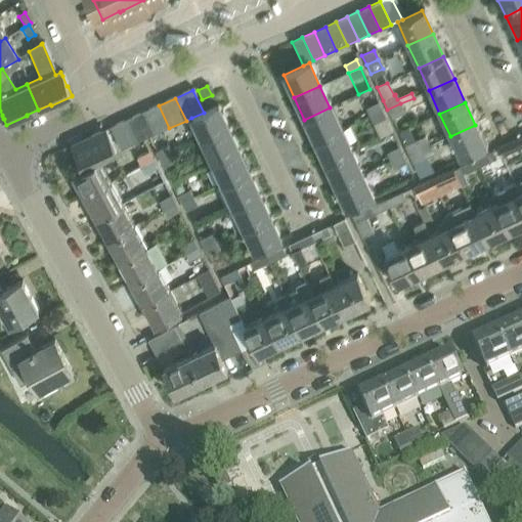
[(364,109),(368,117),(381,112),(377,103),(364,109)]
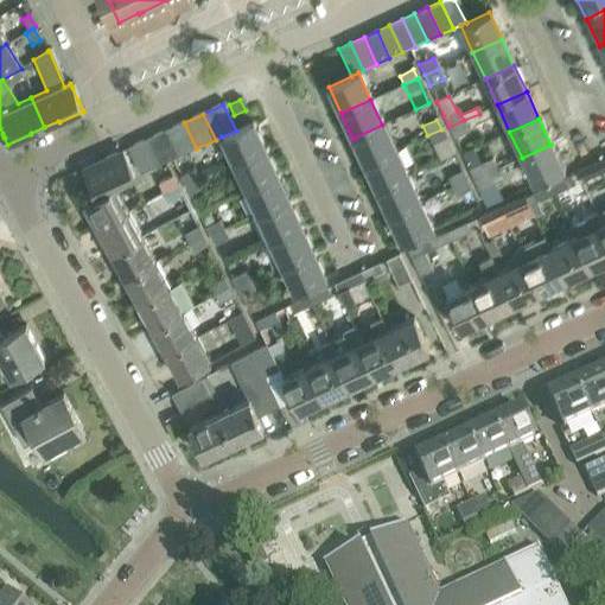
[(464,120),(449,127),(454,139),(469,132),(464,120)]
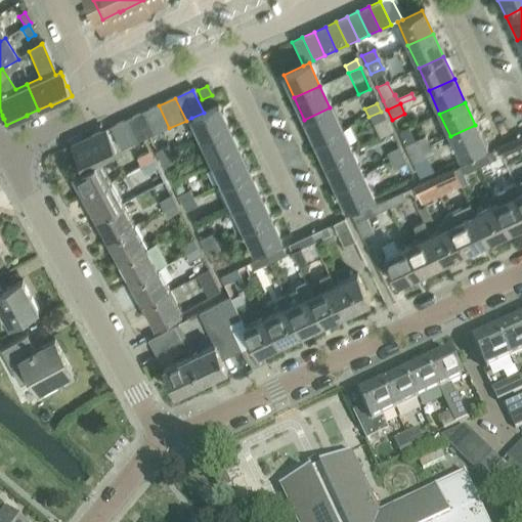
[(142,114),(153,136),(169,128),(159,105),(142,114)]
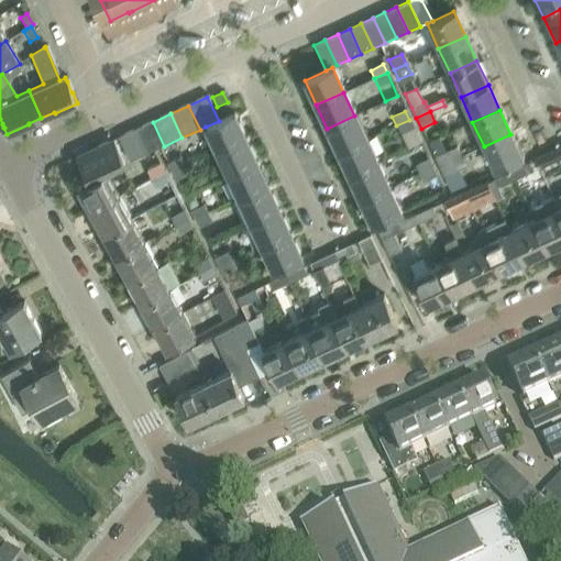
[(206,127),(217,152),(244,139),(233,114),(219,121),(206,127)]
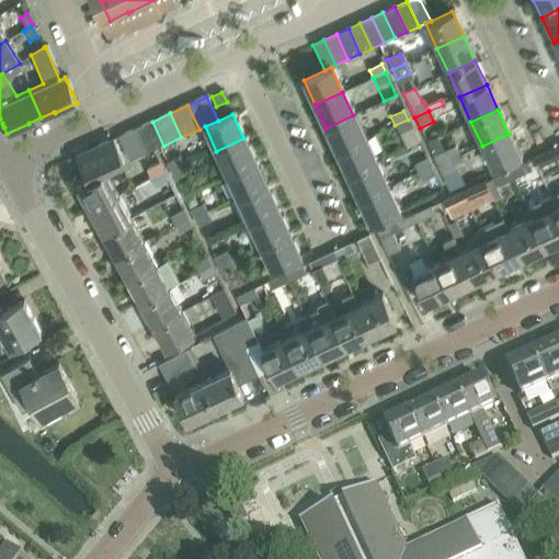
[(353,115),(326,128),(337,152),(364,139),(353,115)]
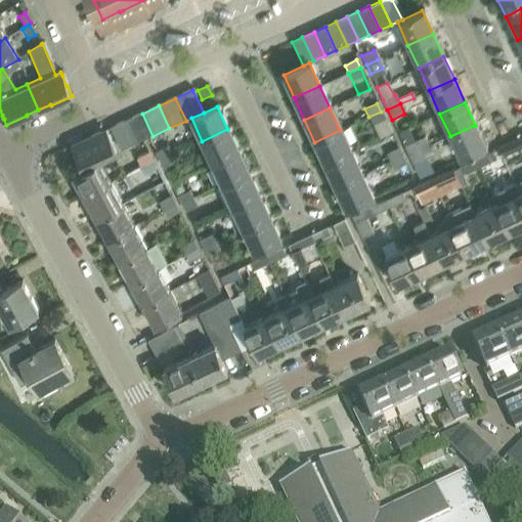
[(373,125),(384,120),(381,112),(368,117),(373,125)]
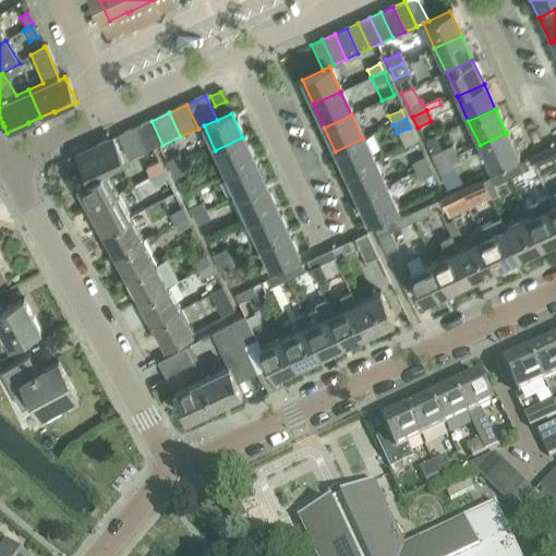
[(134,129),(145,153),(162,145),(152,121),(134,129)]
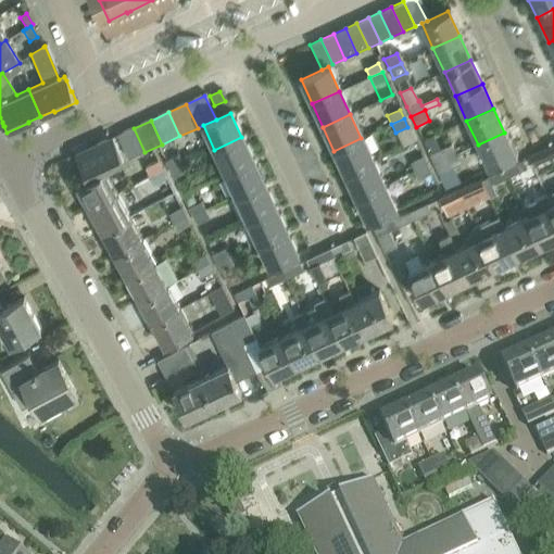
[(127,161),(145,152),(134,128),(115,137),(127,161)]
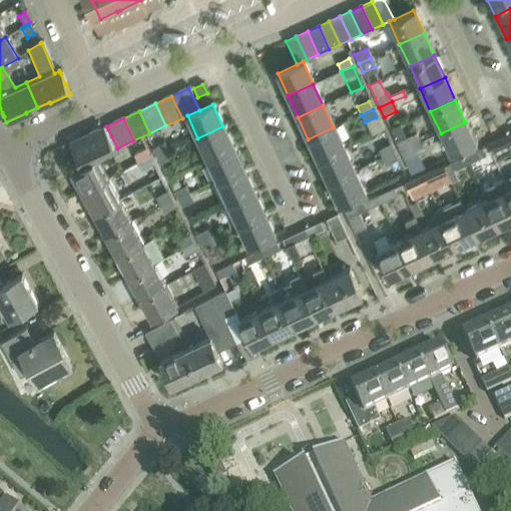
[(465,122),(441,133),(451,155),(475,143),(465,122)]
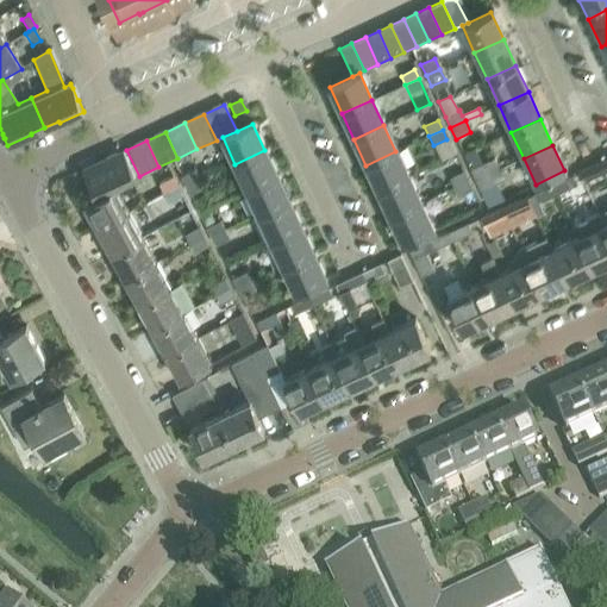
[(235,164),(246,191),(276,176),(264,150),(235,164)]
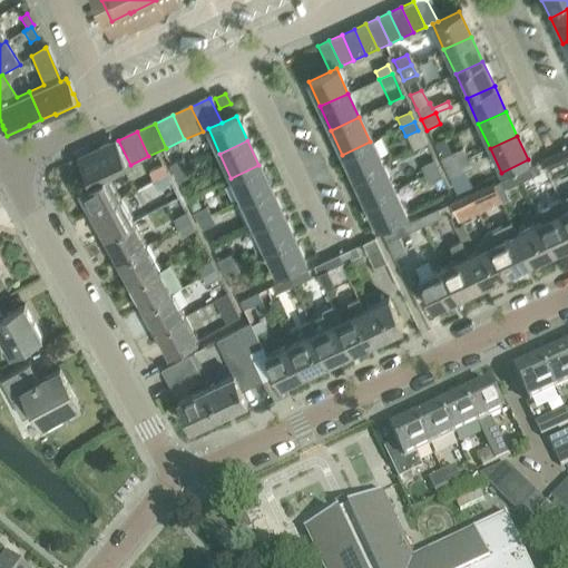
[(370,142),(342,155),(354,178),(382,166),(370,142)]
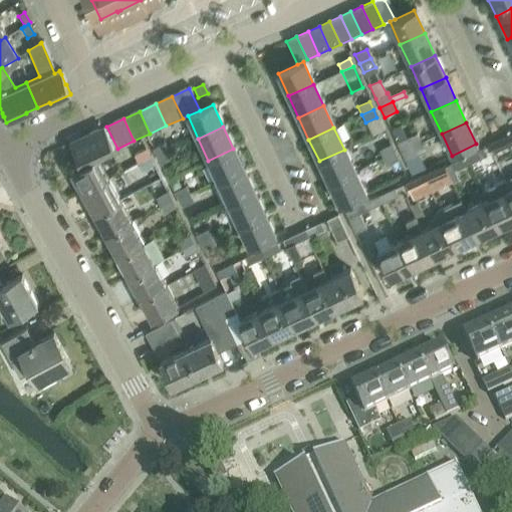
[(101,129),(69,144),(79,166),(112,151),(101,129)]
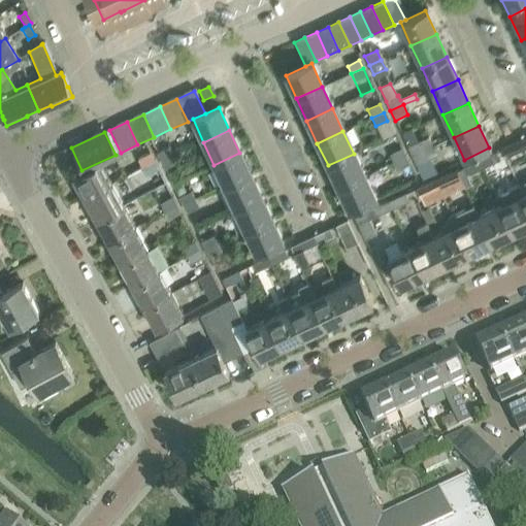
[(420,141),(407,146),(412,157),(432,146),(428,138),(420,141)]
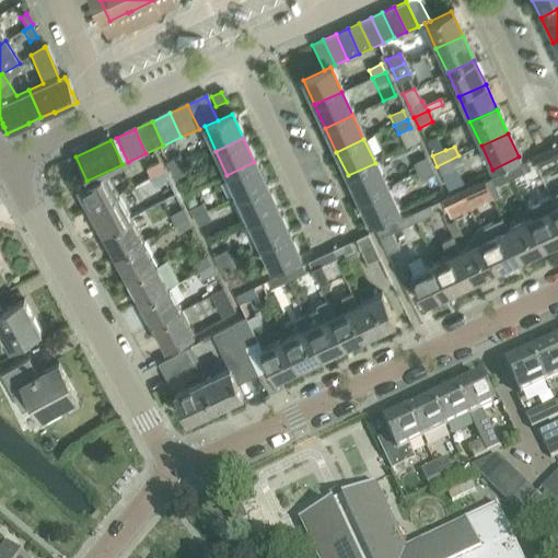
[(557,147),(532,159),(535,167),(557,155),(557,147)]
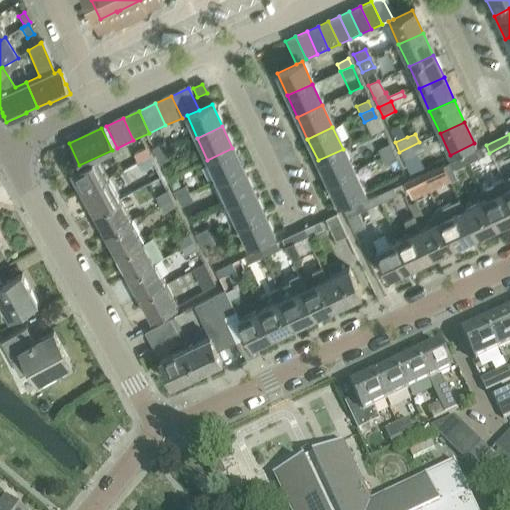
[(419,142),(399,152),(404,160),(407,168),(415,165),(411,157),(416,155),(423,152),(419,142)]
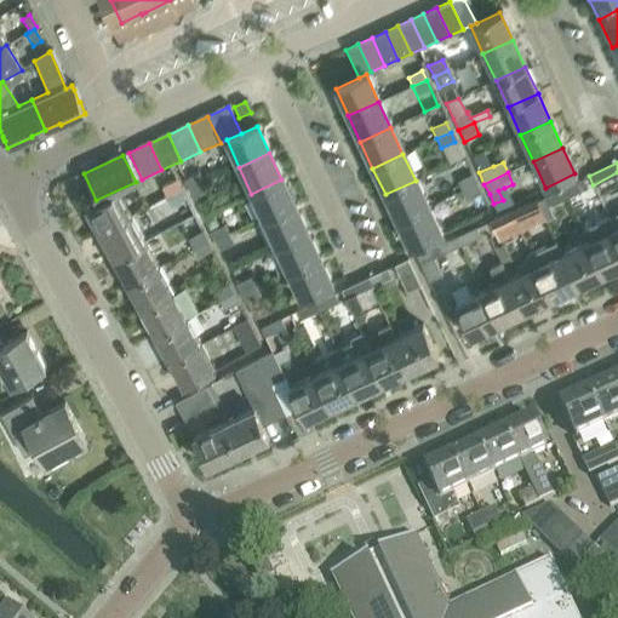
[(198,175),(183,182),(188,190),(202,184),(198,175)]
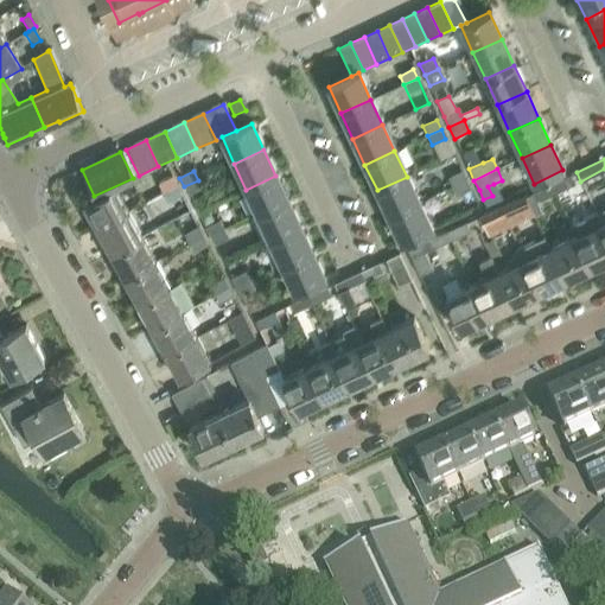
[(462,172),(447,179),(451,186),(465,180),(462,172)]
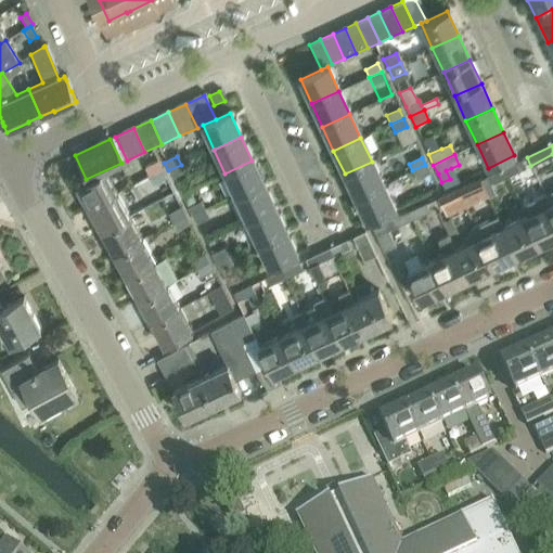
[(224,174),(235,196),(262,184),(252,161),(224,174)]
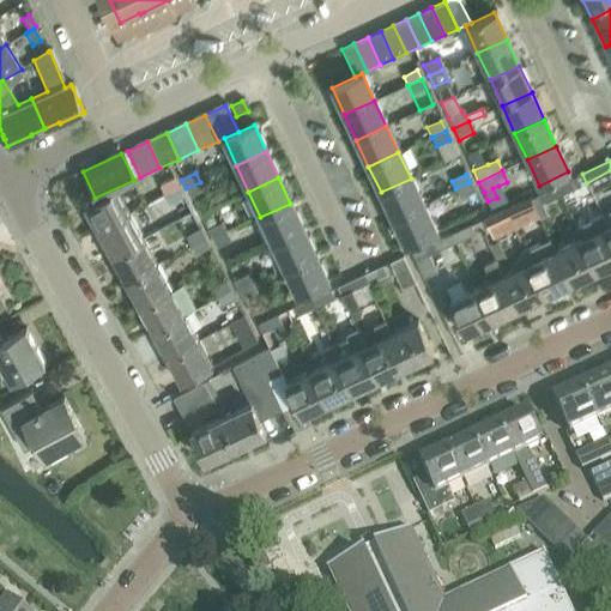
[(159,186),(164,197),(177,189),(173,179),(159,186)]
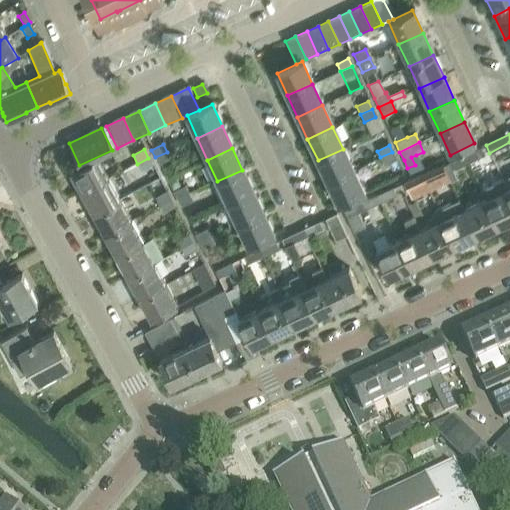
[(343,149),(318,160),(328,182),(353,170),(343,149)]
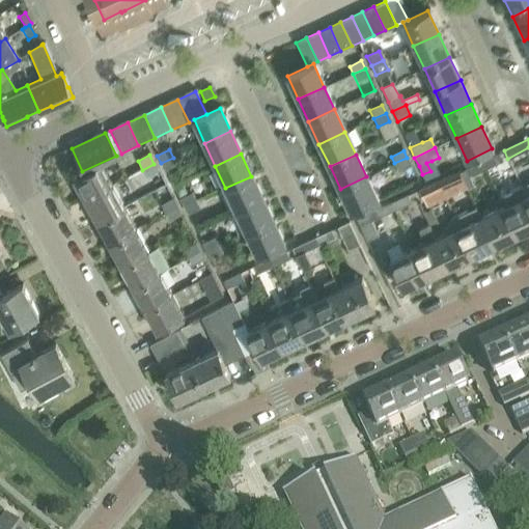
[(498,155),(481,162),(485,170),(501,162),(498,155)]
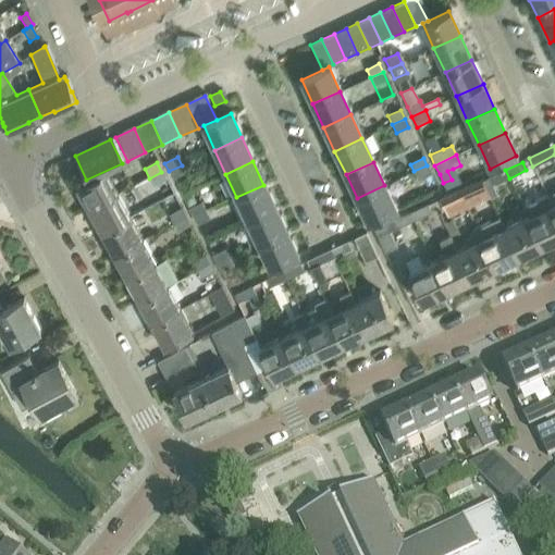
[(182,165),(169,171),(173,180),(186,173),(182,165)]
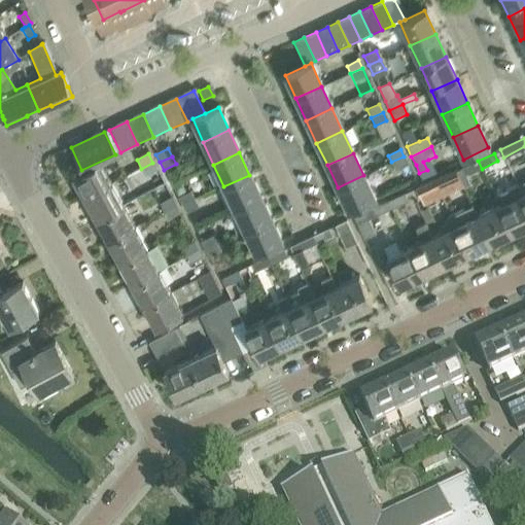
[(404,156),(391,162),(395,171),(400,168),(408,182),(414,180),(408,165),(404,156)]
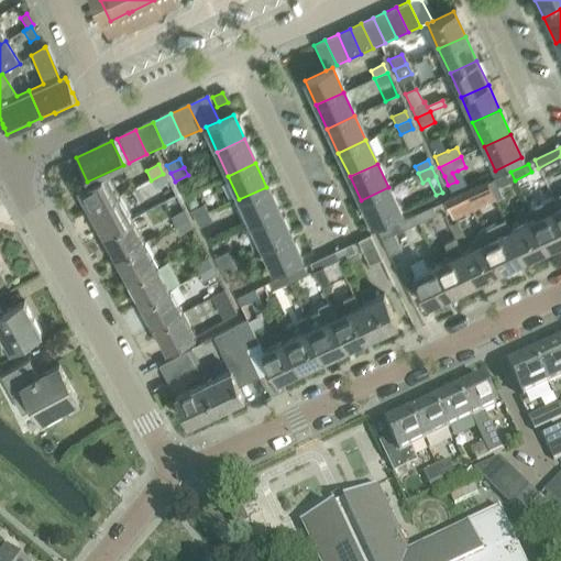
[(510,172),(492,180),(496,189),(515,180),(510,172)]
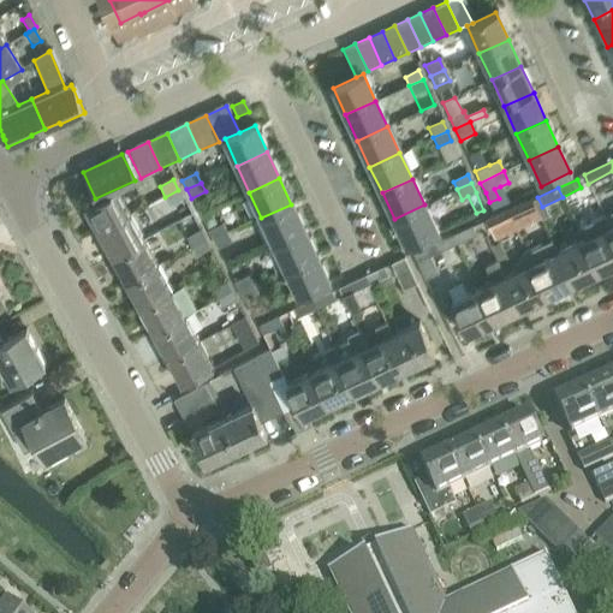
[(130,216),(115,190),(83,207),(97,233),(130,216)]
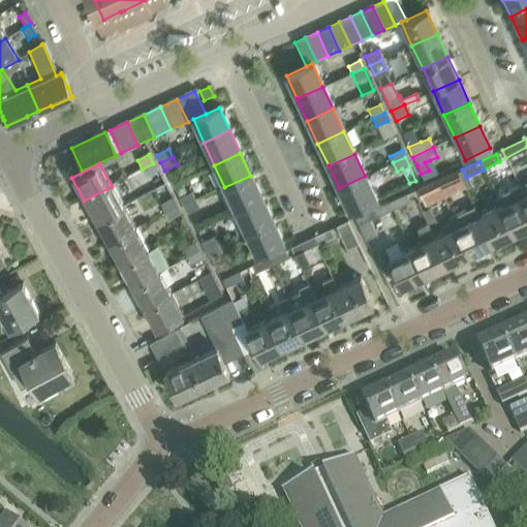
[(146,177),(157,171),(153,163),(142,169),(146,177)]
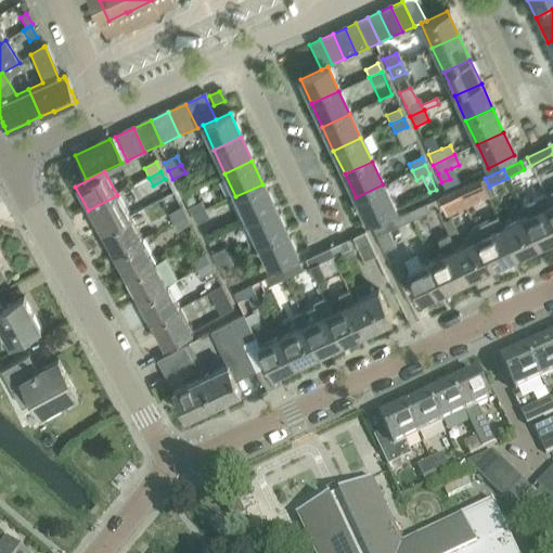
[(473,183),(455,191),(459,198),(476,191),(473,183)]
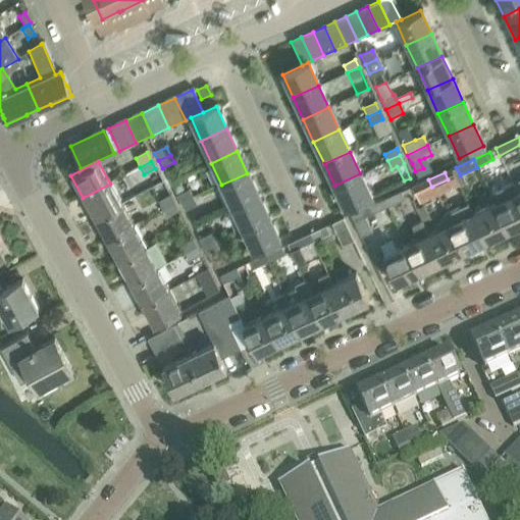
[(221,185),(231,207),(257,195),(247,173),(221,185)]
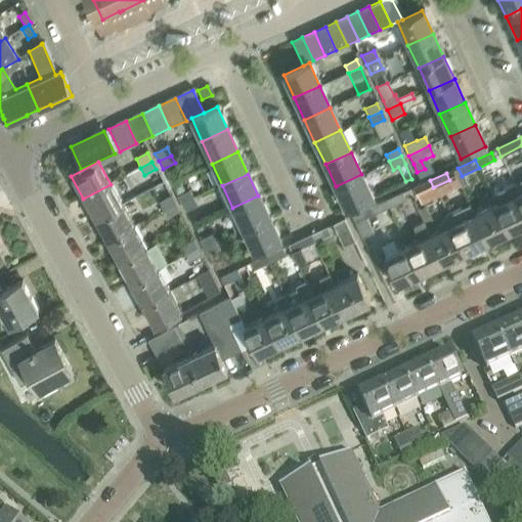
[(361,174),(336,186),(346,209),(372,198),(361,174)]
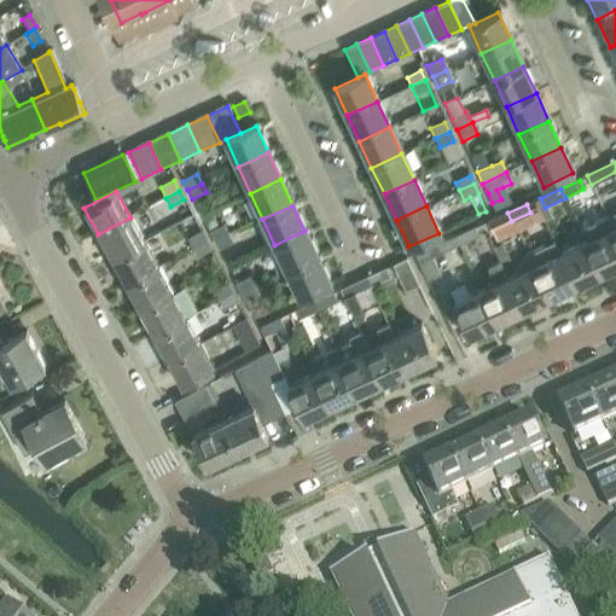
[(507,213),(487,222),(492,231),(511,221),(507,213)]
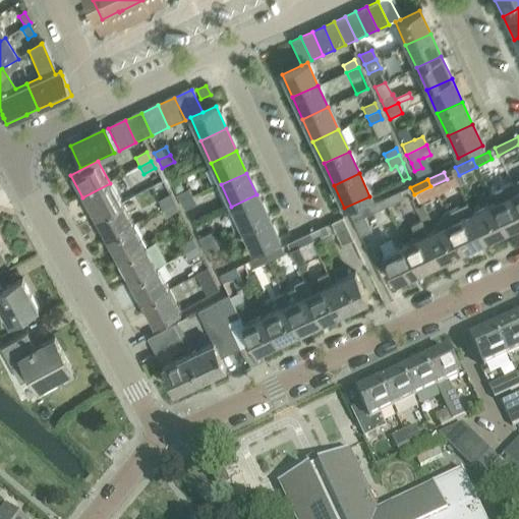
[(110,183),(82,197),(95,219),(121,205),(110,183)]
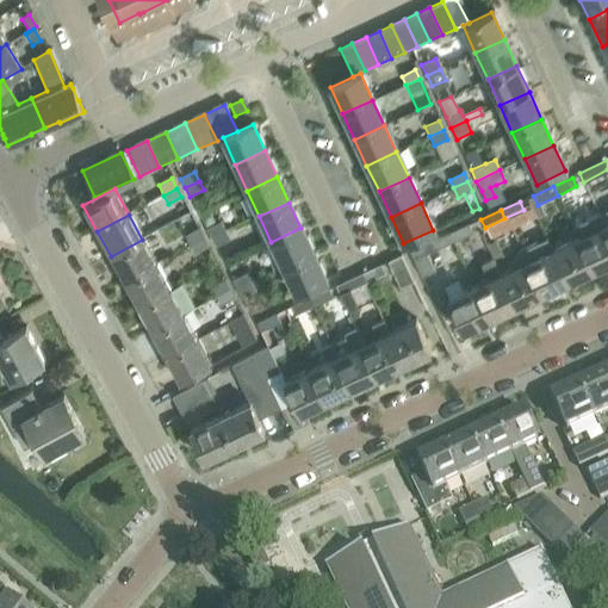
[(219,223),(206,229),(211,239),(224,233),(219,223)]
